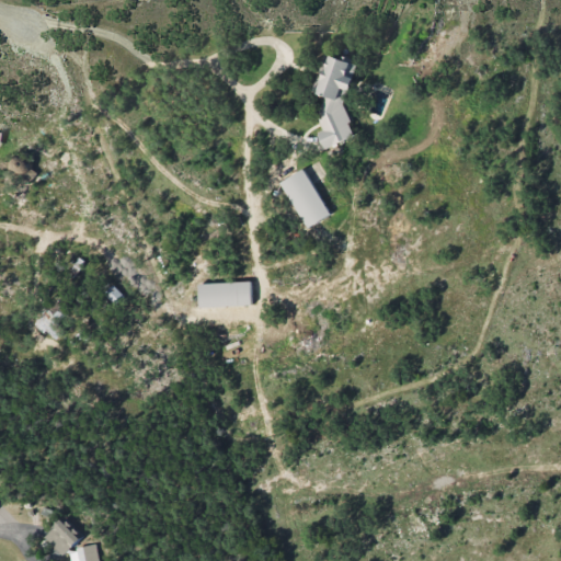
[(325,148),(356,135),(351,124),(352,119),(345,104),(353,76),(354,76),(357,63),(330,55),(319,93),(324,95),(319,117),(324,129),(319,132),(325,148)]
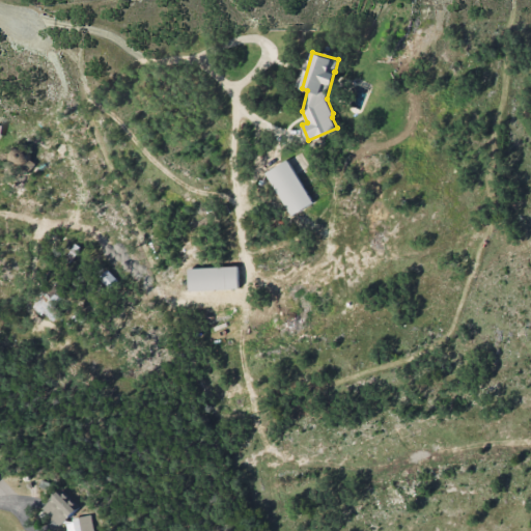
[(266,172),(292,216),(314,202),(287,159),(266,172)]
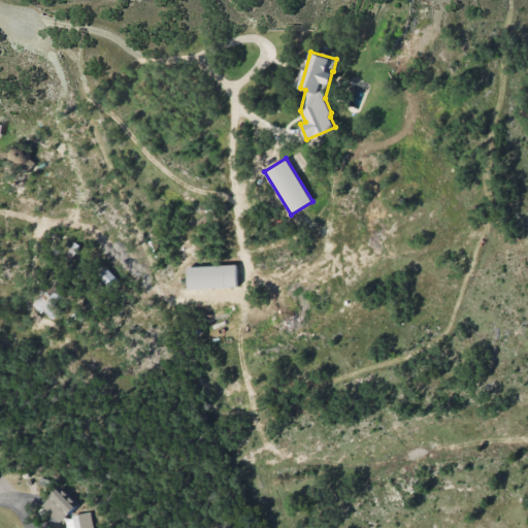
[(189,289),(237,288),(237,264),(188,266),(189,289)]
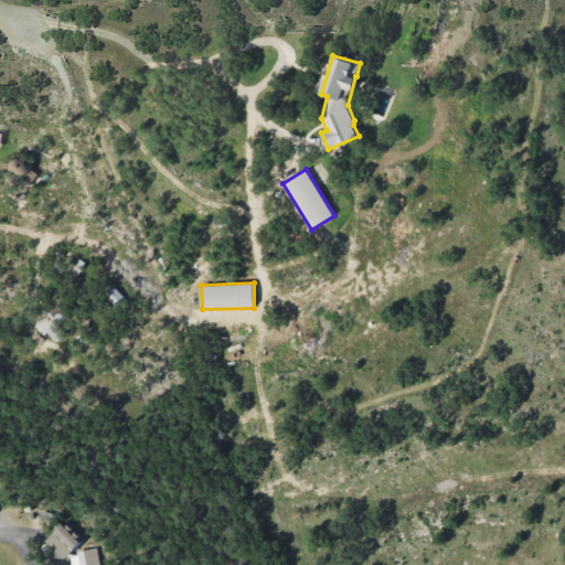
[(54,305),(34,326),(44,336),(48,332),(57,342),(64,336),(56,328),(66,317),(54,305)]
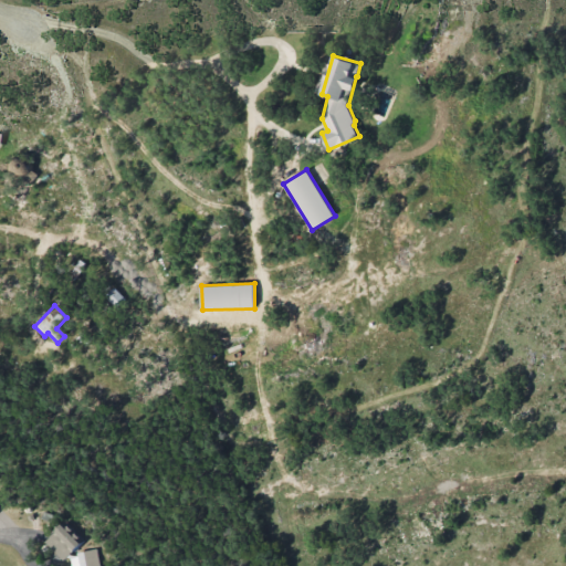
[(45,542),(65,559),(83,540),(63,522),(45,542)]
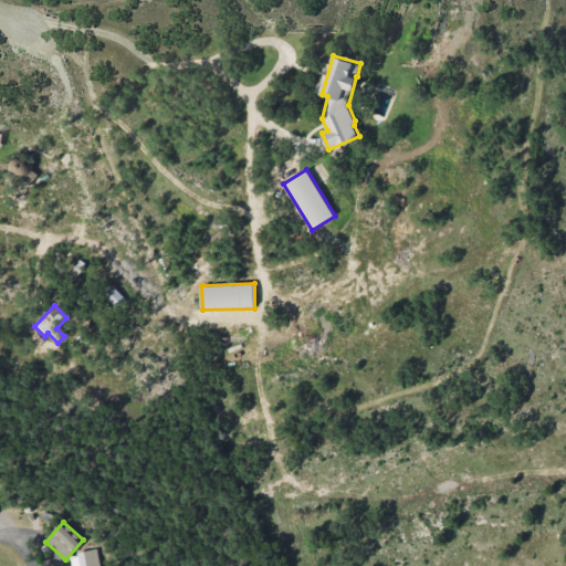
[(101,565),(97,548),(77,553),(81,565),(101,565)]
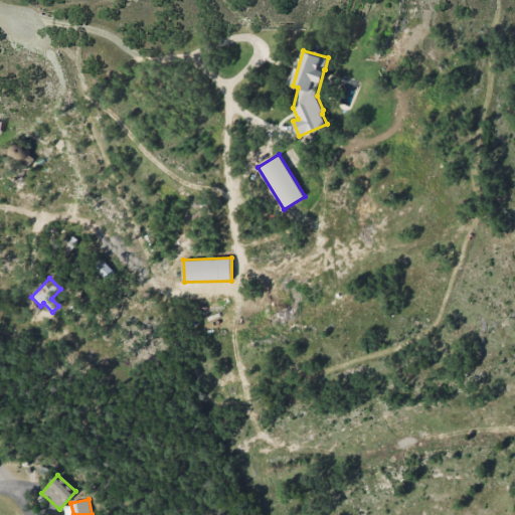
All buildings are outlined.
